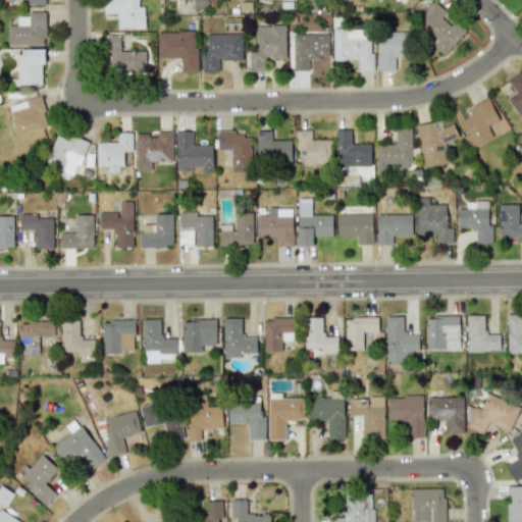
[(104,0),(105,13),(116,13),(117,29),(145,28),(144,6),(138,6),(138,0),(104,0)]
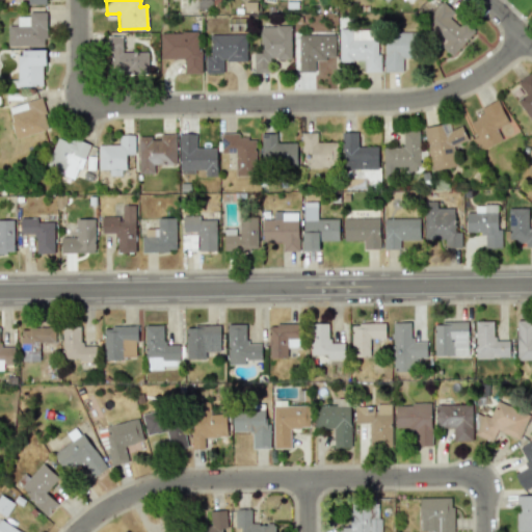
[(474,33),(443,0),(441,0),(427,12),(432,18),(423,26),(450,55),(474,33)]
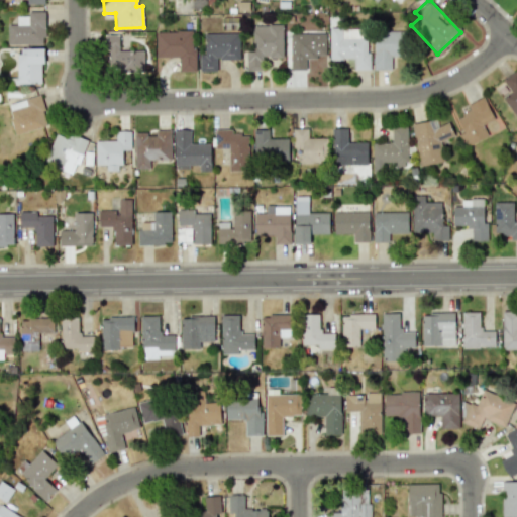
[(16,13),(17,25),(7,25),(8,44),(43,44),(42,13),(16,13)]
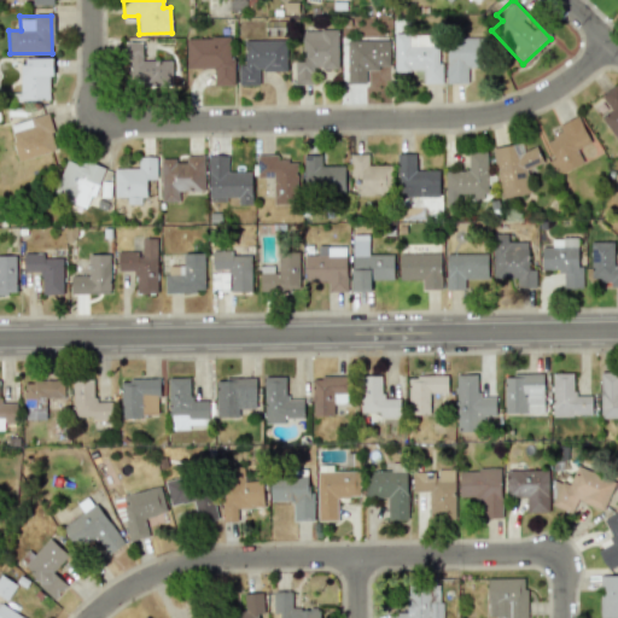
[(295,83),(313,83),(313,68),(338,68),(337,29),(302,30),(303,62),(293,62),(295,83)]
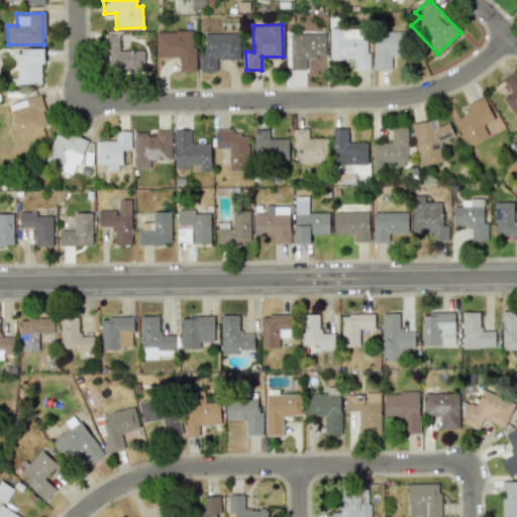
[(329,60),(353,60),(353,70),(368,70),(368,28),(330,27),(329,60)]
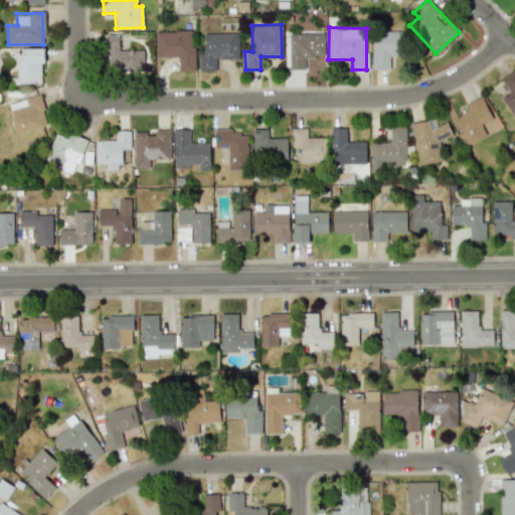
[(155,57),(178,57),(178,71),(194,71),(193,31),(155,32),(155,57)]
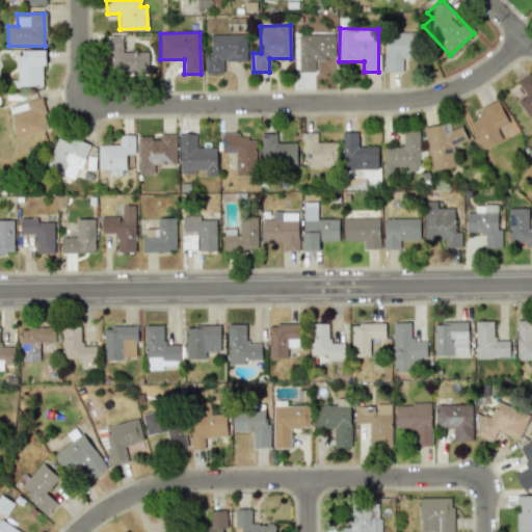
[(383,71),(401,71),(402,58),(415,58),(415,33),(384,32),(383,71)]
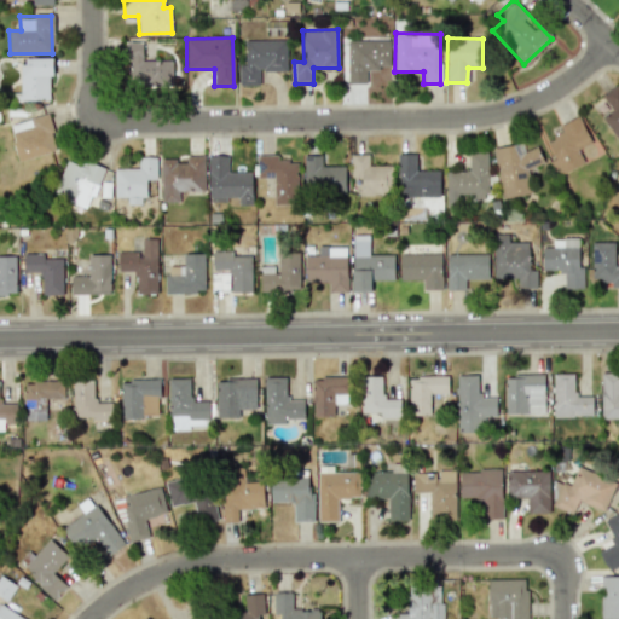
[(287,70),(287,39),(244,40),(244,64),(238,64),(238,86),(259,85),(259,70),(287,70)]
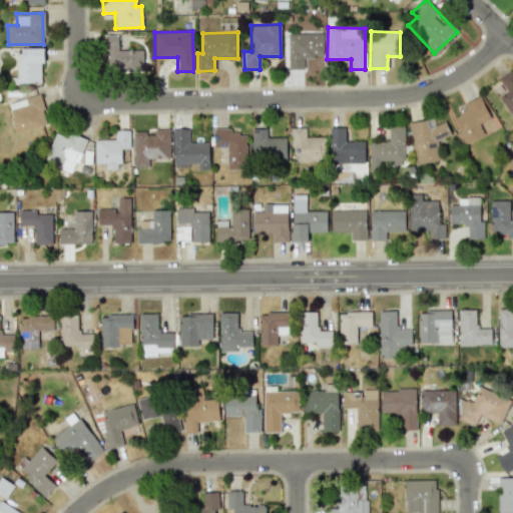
[(323,57),(323,32),(288,33),(288,69),(305,69),(305,57),(323,57)]
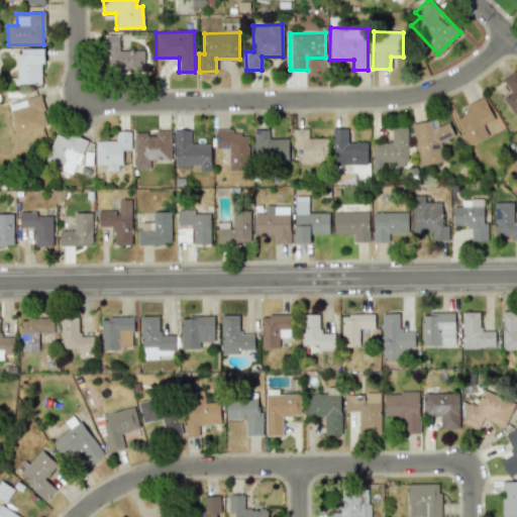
[(143,71),(143,50),(119,50),(118,35),(107,35),(107,72),(143,71)]
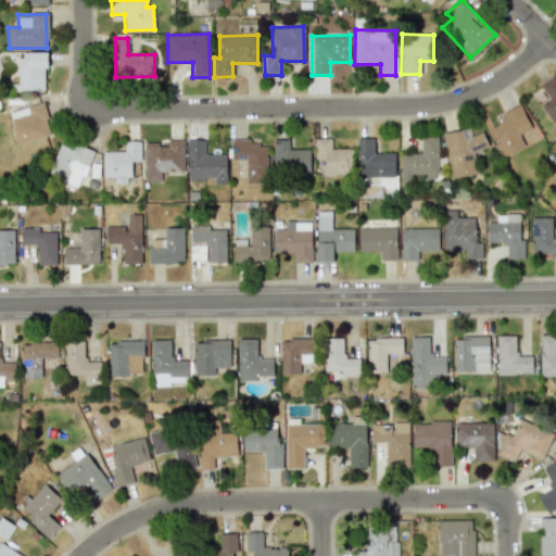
[(47,51),(19,52),(19,90),(43,90),(43,67),(48,67),(47,51)]
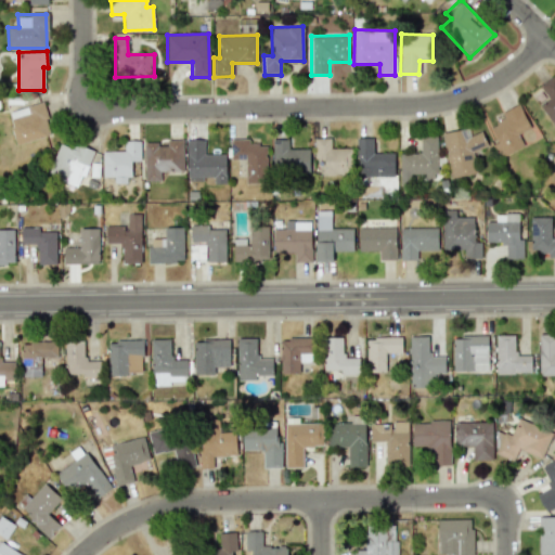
[(539,106),(554,127),(554,78),(553,76),(539,87),(549,99),(539,106)]
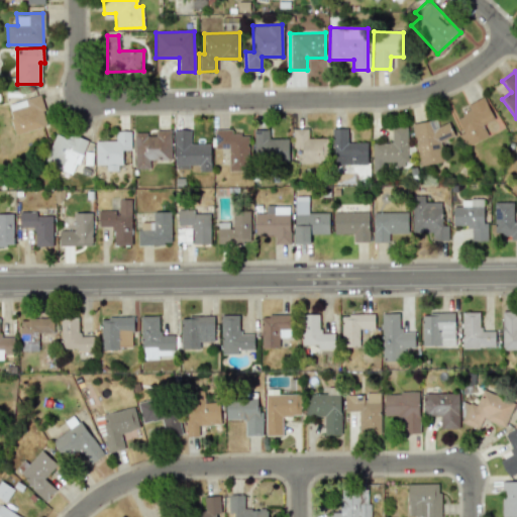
[(16,134),(48,124),(39,94),(6,104),(16,134)]
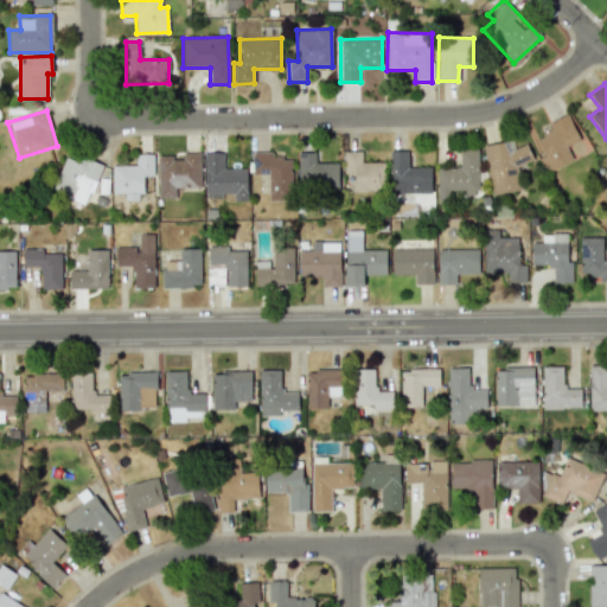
[(491,195),(522,190),(517,164),(531,163),(528,145),(513,147),(512,140),(484,145),(491,195)]
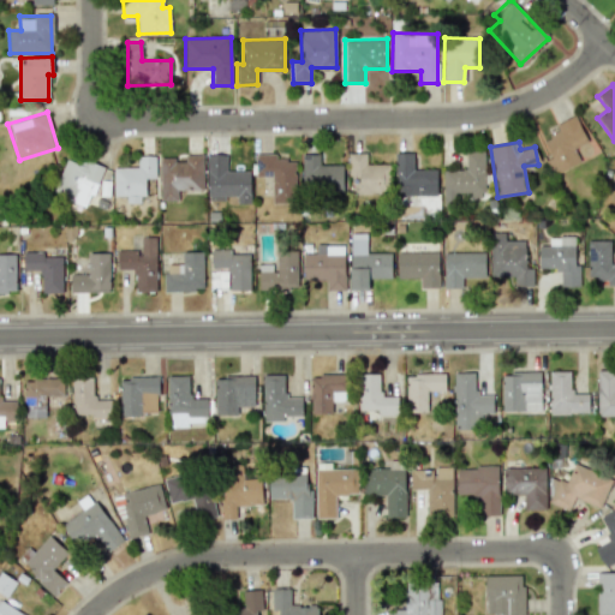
[(443,171),(443,202),(459,202),(459,198),(485,197),(484,151),(465,151),(466,171),(443,171)]
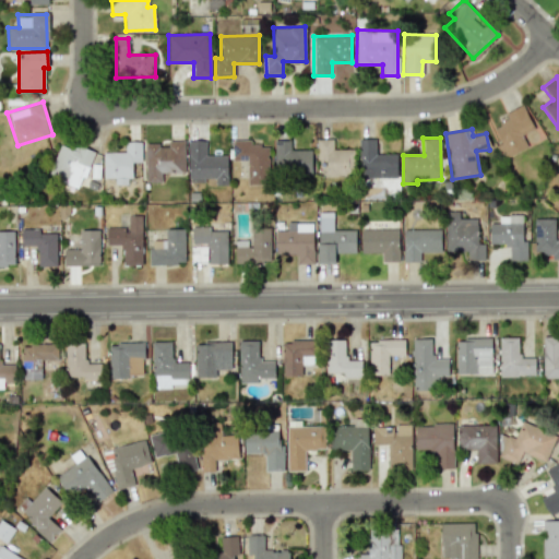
[(396,154),(375,154),(375,139),(359,139),(360,178),(397,178),(396,154)]
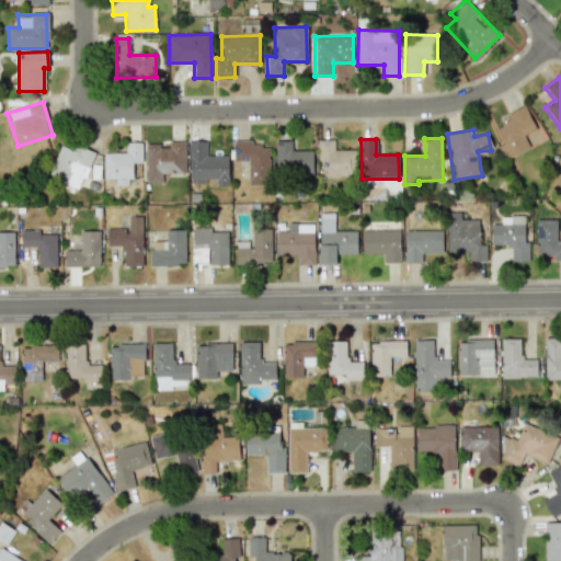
[(228,185),(228,156),(206,156),(206,140),(189,140),(189,183),(206,183),(205,179),(216,179),(216,186),(228,185)]
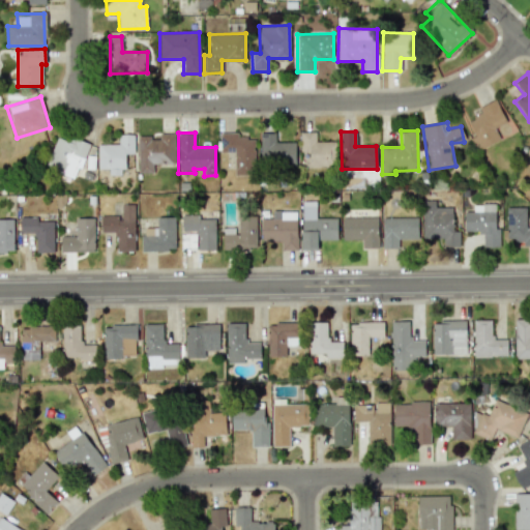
[(235,152),(234,175),(254,176),(255,138),(237,138),(237,133),(221,133),(219,152),(235,152)]
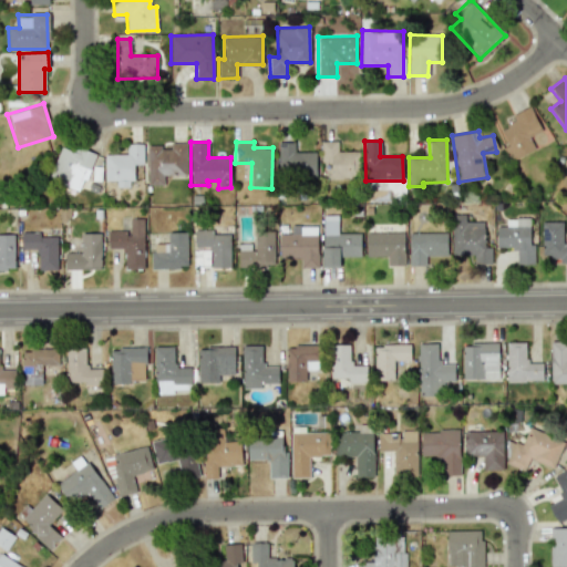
[(316,152),(296,152),(295,142),(278,142),(279,177),(317,176),(316,152)]
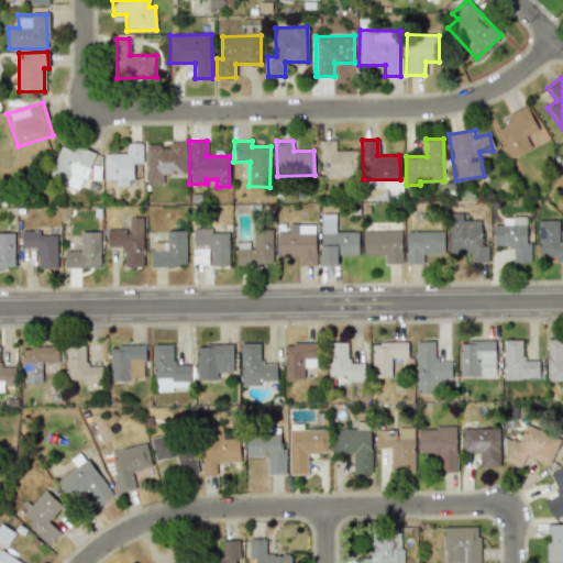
[(319,161),(329,161),(329,177),(355,178),(356,151),(334,150),(334,141),(319,141),(319,161)]
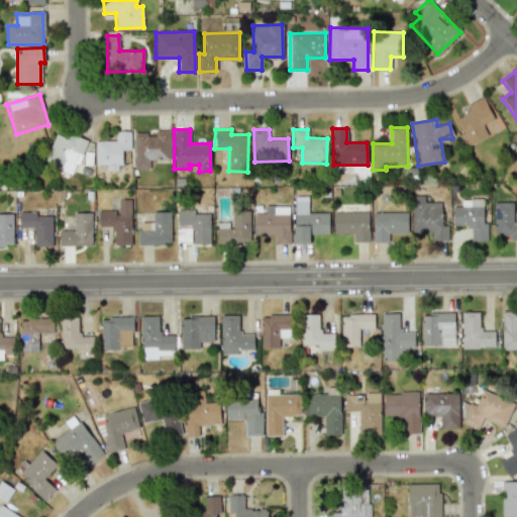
[(74,174),(86,141),(57,130),(44,163),(74,174)]
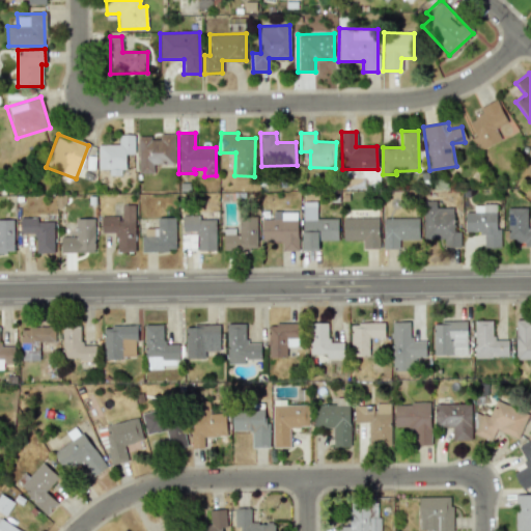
[(98,144),(99,169),(109,169),(109,175),(124,175),(123,154),(134,154),(134,134),(118,135),(118,144),(98,144)]
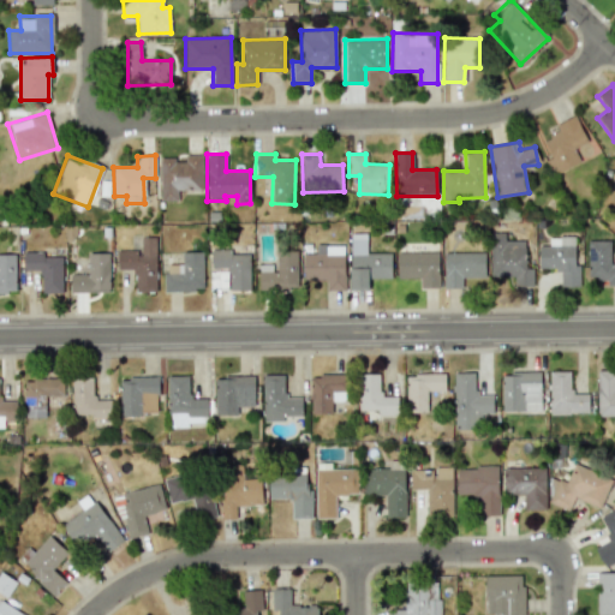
[(160,160),(160,201),(178,201),(178,189),(203,189),(203,155),(184,155),(184,160),(160,160)]
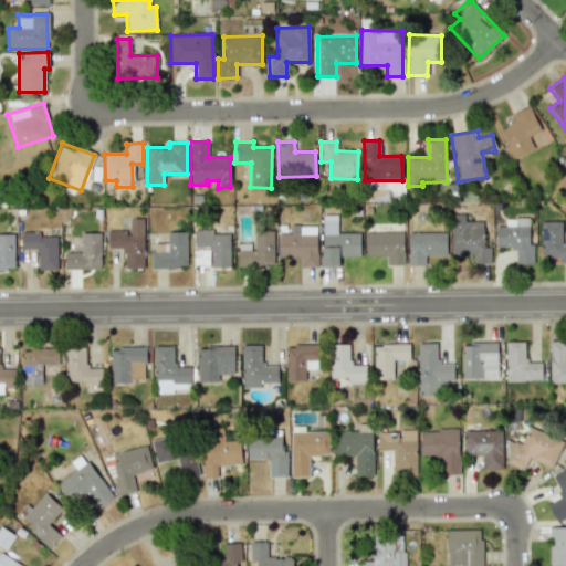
[(451,254),(472,254),(473,264),(490,263),(490,247),(483,247),(483,221),(464,221),(464,213),(451,213),(451,254)]
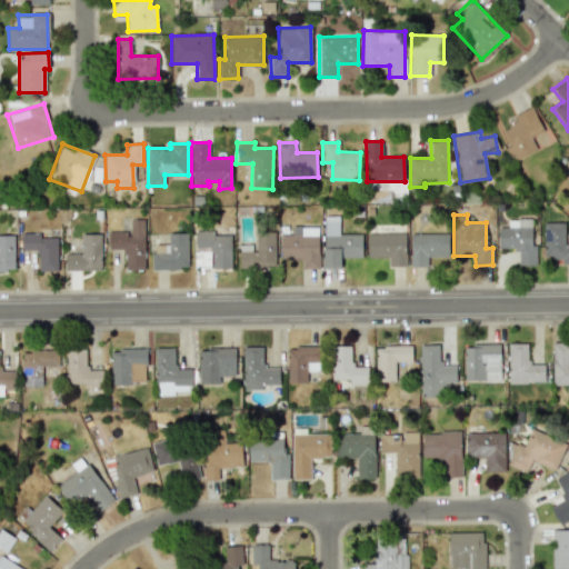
[(108,249),(123,249),(125,270),(145,270),(143,219),(129,219),(129,231),(108,231),(108,249)]
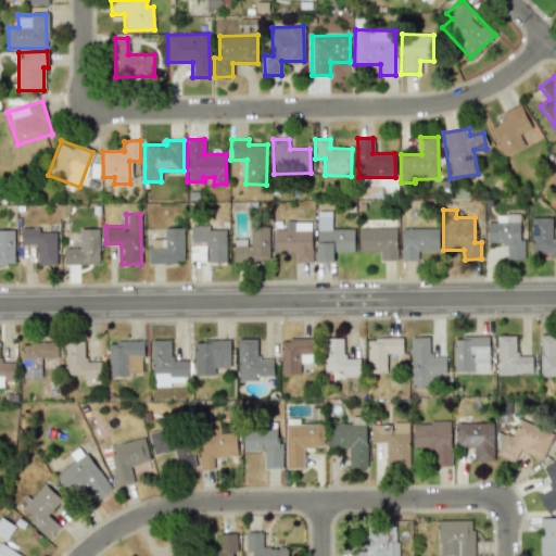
[(521,214),(496,214),(496,222),(487,223),(488,243),(507,243),(507,258),(521,257),(521,214)]
